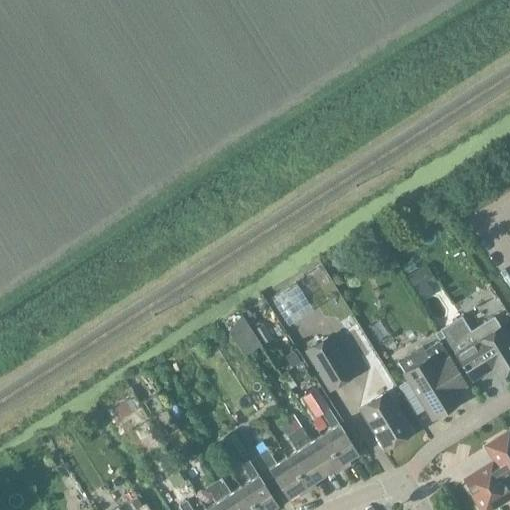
[(435,329),(453,316),(428,279),(409,291),(435,329)]
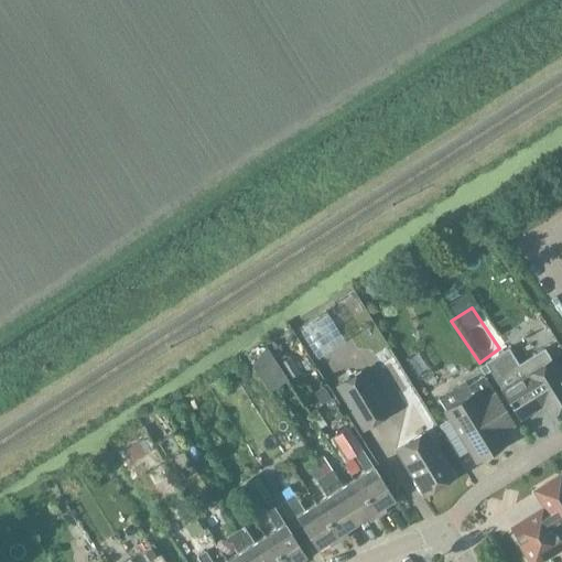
[(485,365),(520,421),(542,408),(549,419),(561,410),(561,375),(553,361),(551,363),(544,350),(519,367),(508,350),(485,365)]
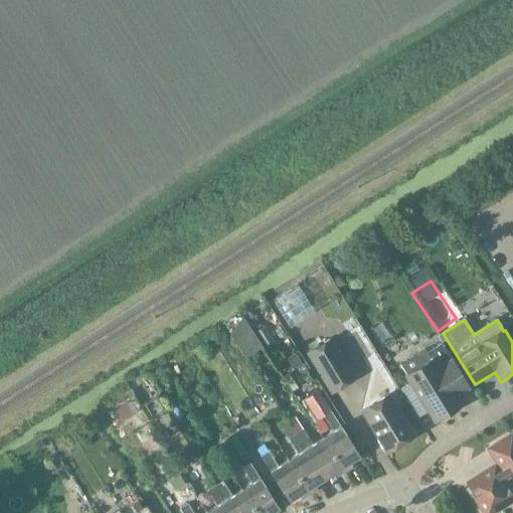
[(378,321),(364,330),(375,346),(388,336),(378,321)]
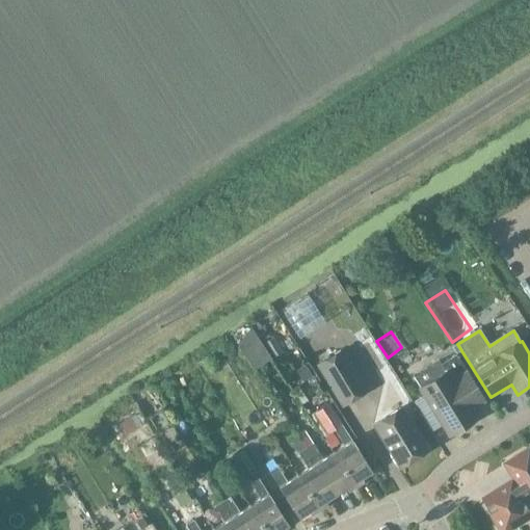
[(318,367),(344,405),(367,391),(341,352),(318,367)]
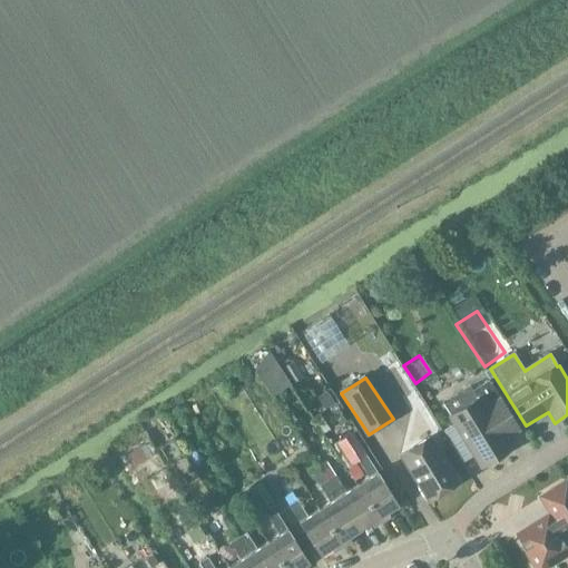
[(473,392),(478,400),(450,417),(482,468),(511,450),(503,438),(518,429),(489,382),(473,392)]
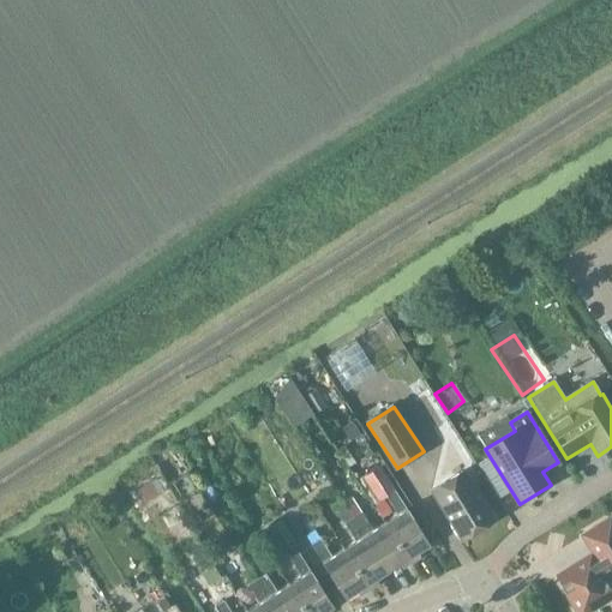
[(431,491),(461,539),(493,520),(462,472),(431,491)]
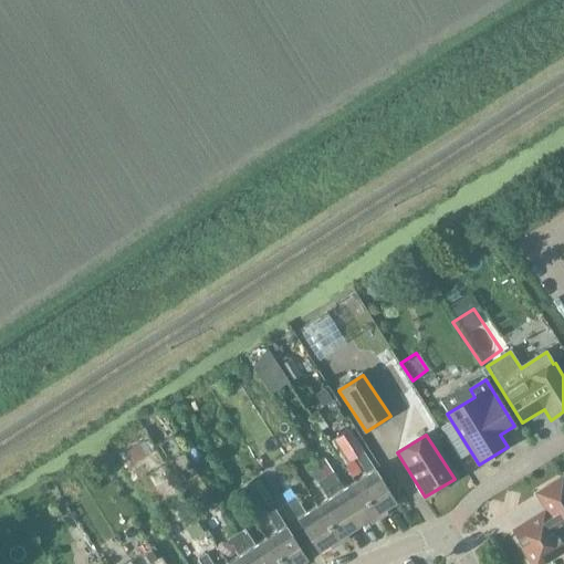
[(143,444),(137,447),(126,453),(134,466),(145,458),(144,458),(149,455),(143,444)]
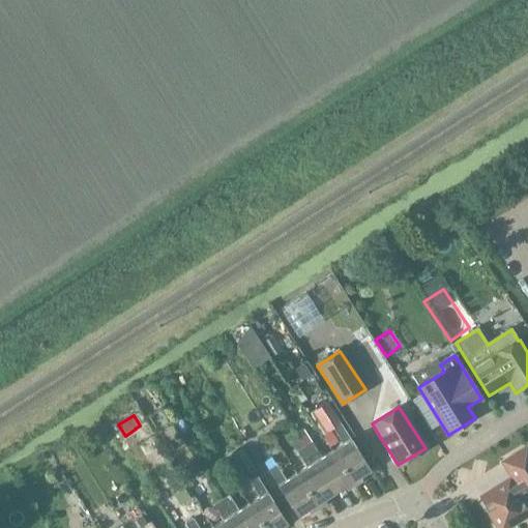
[(331,450),(354,486),(362,480),(360,476),(371,470),(341,423),(340,424),(331,430),(331,431),(341,444),(331,450)]
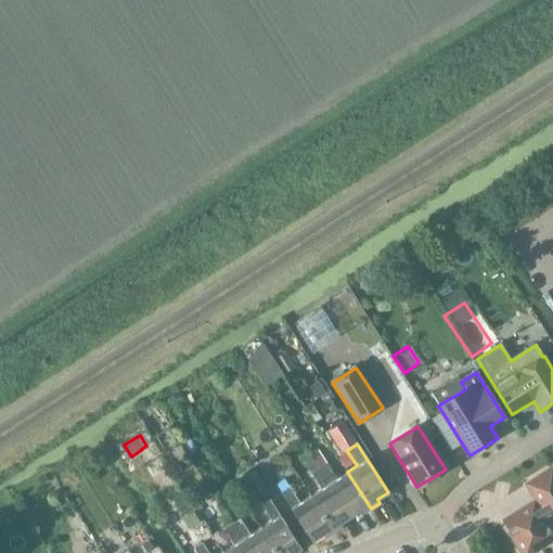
[(138,467),(145,479),(161,468),(153,458),(138,467)]
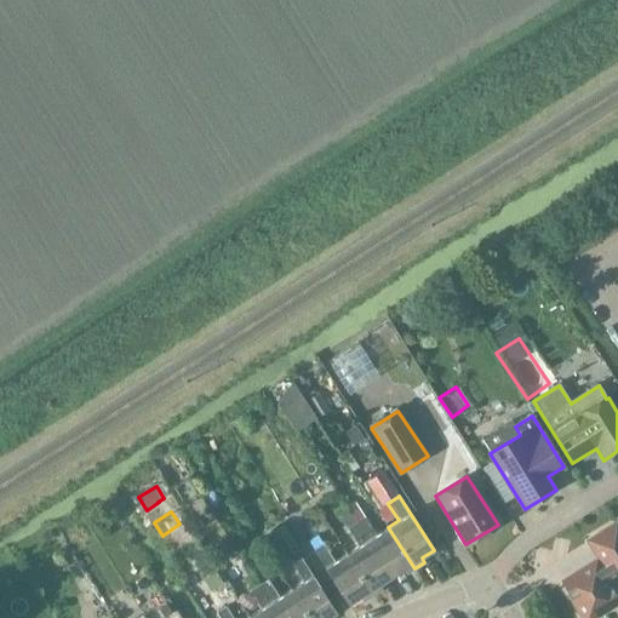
[(376,536),(365,518),(355,524),(390,578),(402,571),(405,574),(415,568),(388,527),(376,536)]
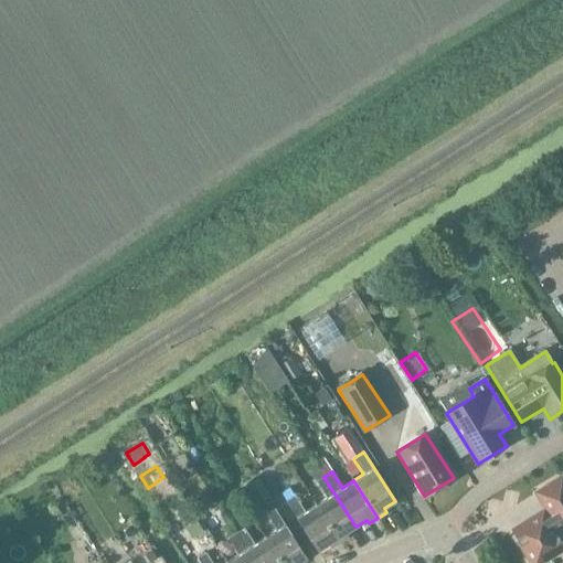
[(356,527),(324,477),(315,482),(325,499),(314,506),(339,543),(348,538),(346,533),(356,527)]
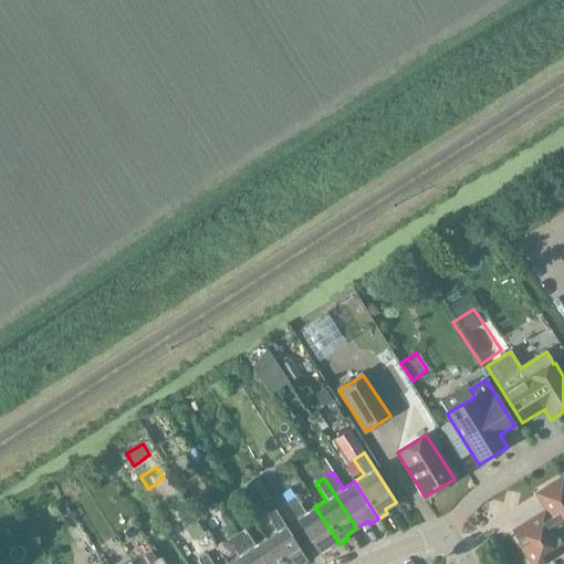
[(542,514),(511,533),(530,563),(542,563),(563,551),(563,550),(553,531),(563,523),(563,483),(562,480),(536,495),(546,512),(544,513),(542,514)]
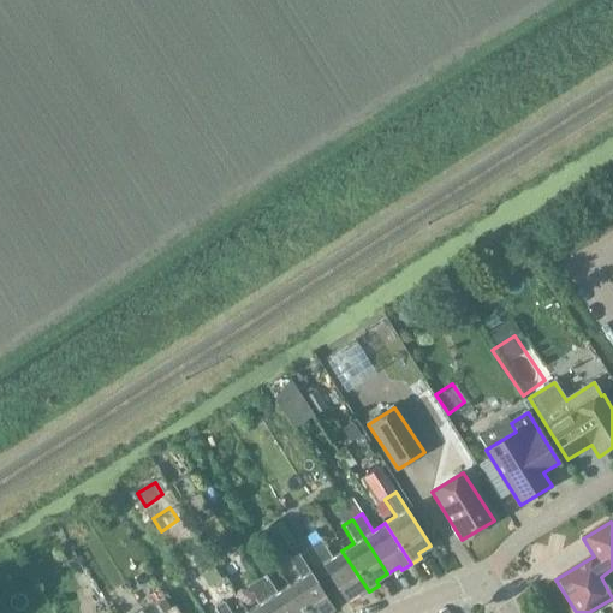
[(369,591),(341,551),(332,558),(320,541),(310,547),(345,601),(356,594),(358,597),(369,591)]
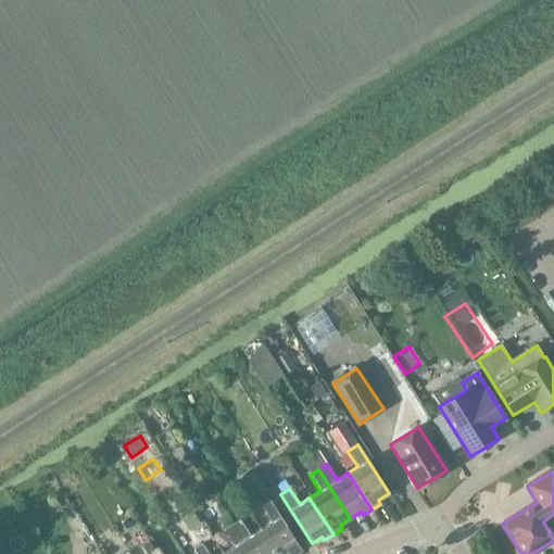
[(271,500),(262,506),(251,513),(277,553),(294,553),(302,549),(271,500)]
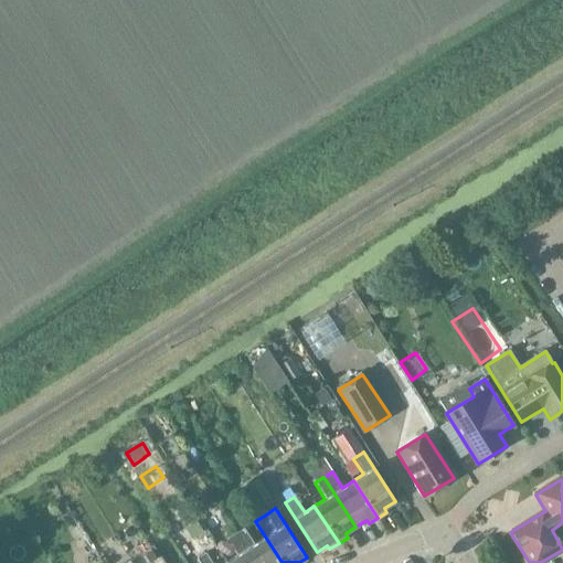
[(282,562),(255,521),(235,534),(254,562),(282,562)]
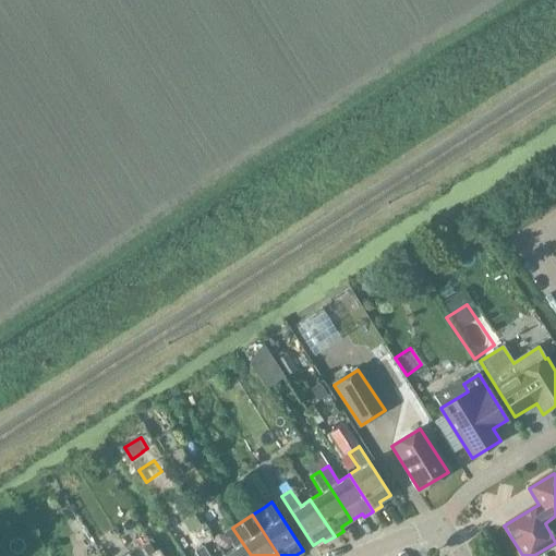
[(234,547),(224,555),(251,555),(232,528),(225,532),(234,547)]
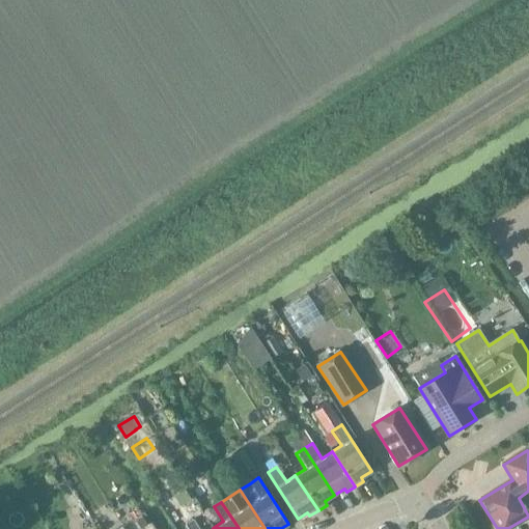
[(213,528),(198,528),(193,520),(185,525),(187,528),(213,528)]
